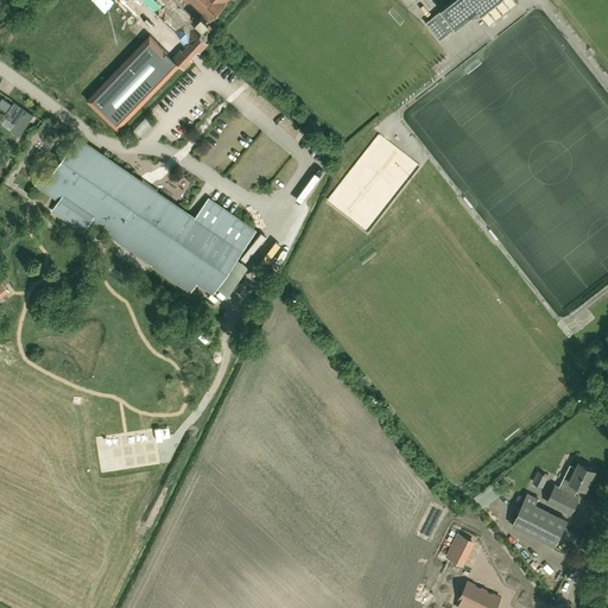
[(144,0),(175,29),(188,42),(196,33),(226,1),(225,1),(226,0),(144,0)]
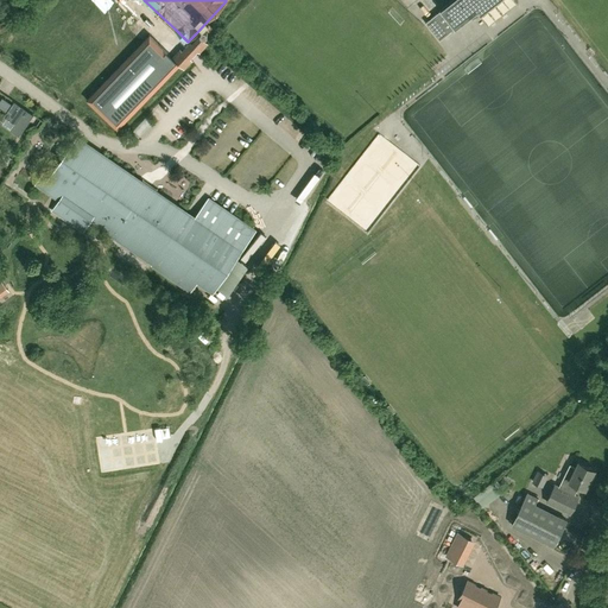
[(453,0),(425,21),(439,39),(466,18),(476,10),(487,24),(511,6),(506,0),(453,0)]
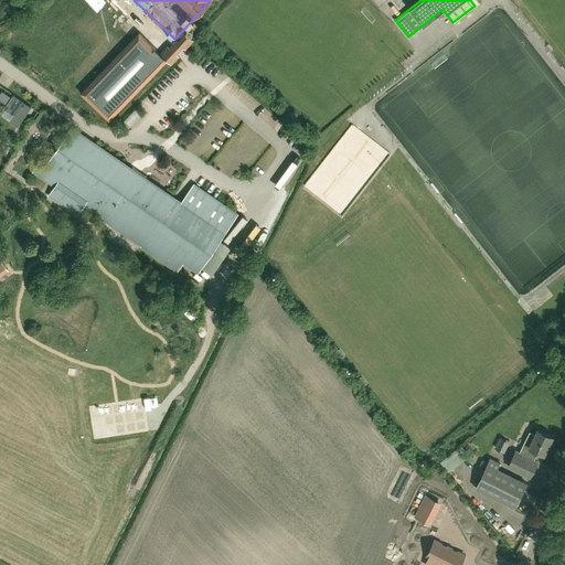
[(138,32),(80,93),(81,94),(104,116),(108,120),(167,60),(161,53),(148,41),(138,32)]
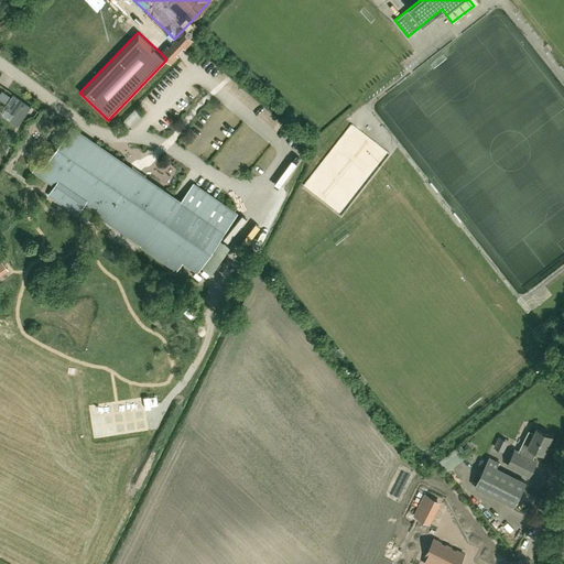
[(13,115),(9,120),(18,126),(31,106),(17,96),(10,105),(7,102),(3,108),(13,115)]
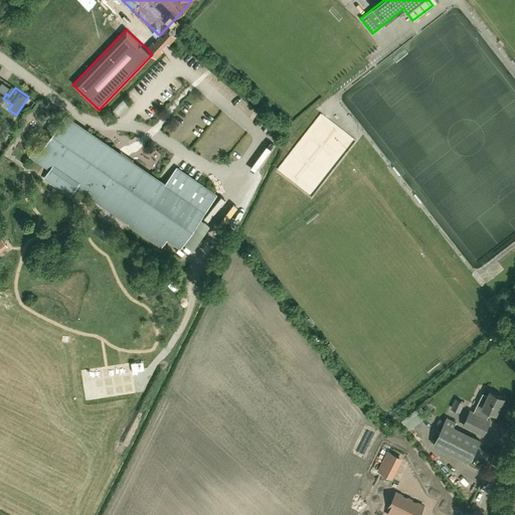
[(167,239),(180,248),(216,194),(176,167),(165,184),(65,116),(35,159),(50,169),(44,178),(69,195),(75,187),(129,223),(162,246),(167,239)]
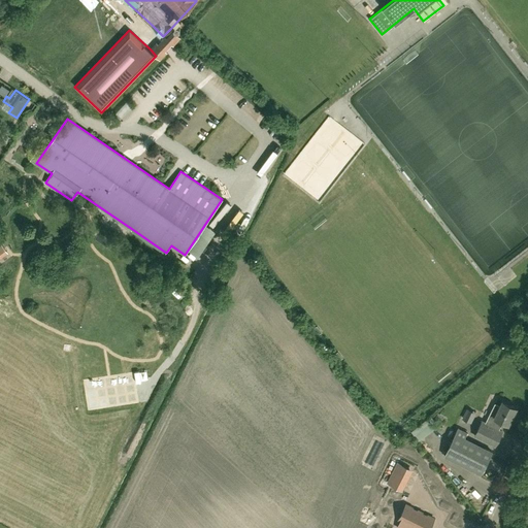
[(475,435),(495,446),(502,431),(499,429),(503,422),(508,424),(517,407),(503,401),(500,406),(495,404),(486,423),(483,421),(475,435)]
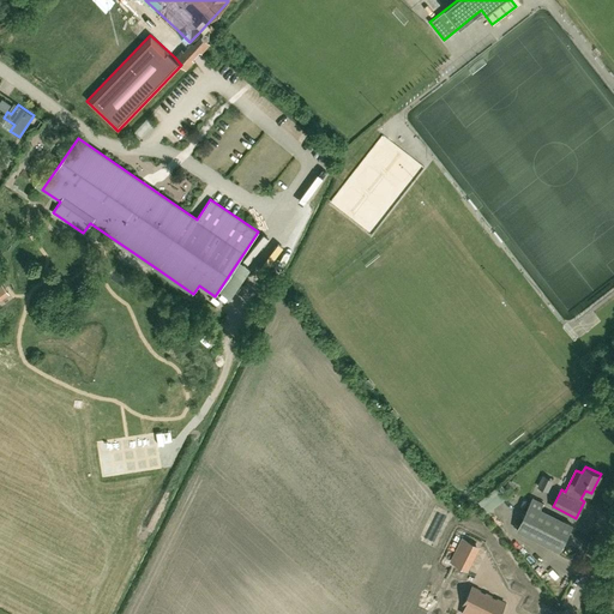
[(551,497),(554,481),(547,480),(543,495),(551,497)]
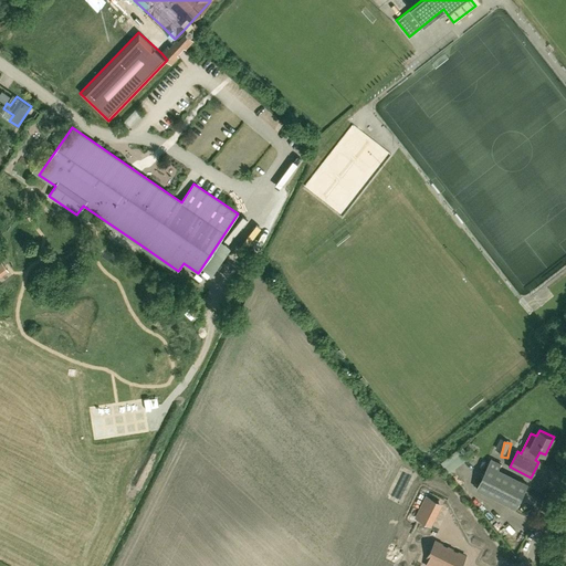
[(489,464),(477,488),(515,507),(527,483),(489,464)]
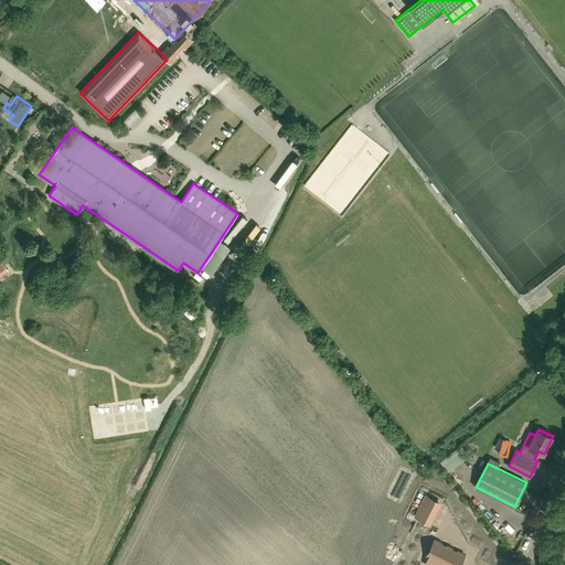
[(443,532),(449,520),(437,514),(430,525),(443,532)]
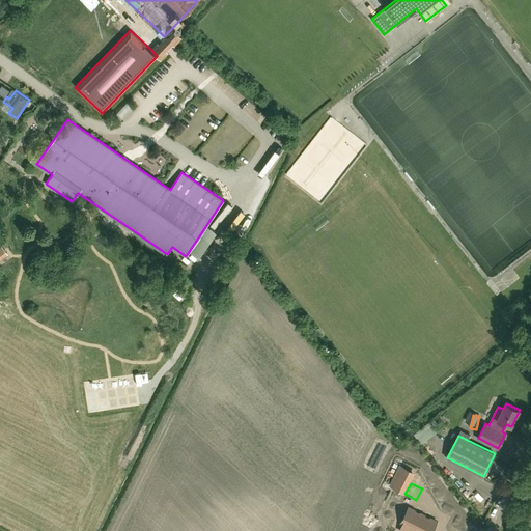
[(416,510),(409,507),(400,523),(402,524),(398,530),(414,530),(415,530),(417,530),(431,530),(437,521),(429,518),(428,519),(425,516),(425,515),(419,512),(419,513),(415,511),(416,510)]
